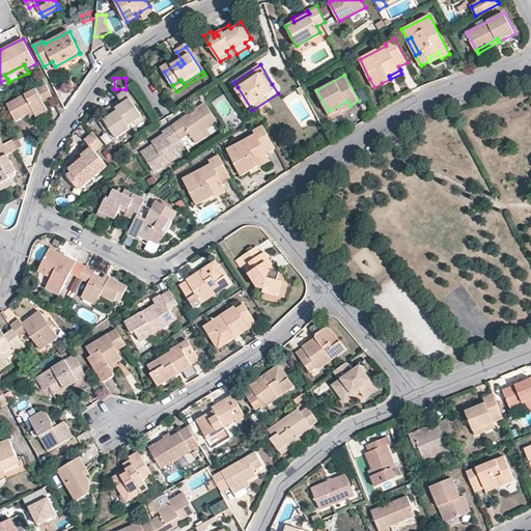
[(16,120),(29,113),(34,111),(35,114),(36,116),(48,111),(48,109),(44,102),(54,98),(47,83),(6,104),(16,120)]
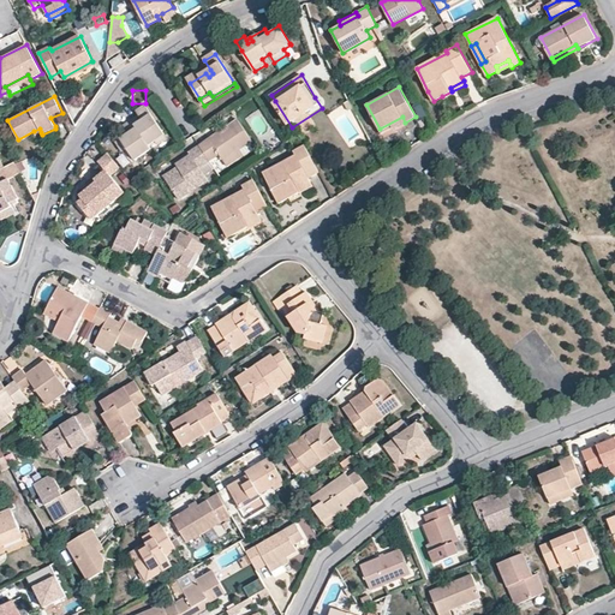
[(133,160),(151,149),(149,145),(165,135),(147,107),(138,112),(141,115),(126,125),(131,132),(117,142),(123,151),(127,149),(133,160)]
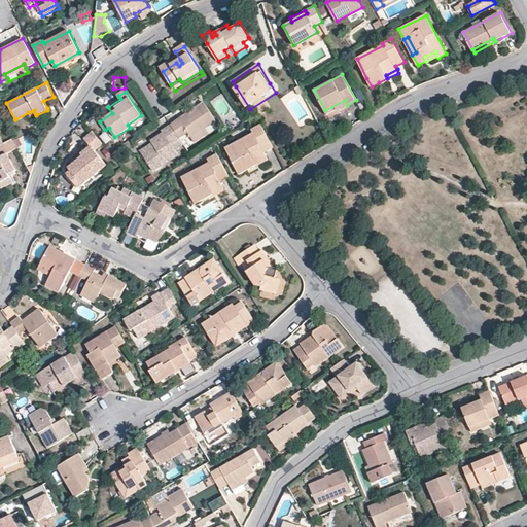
[(347,105),(345,100),(325,110),(328,114),(347,105)]
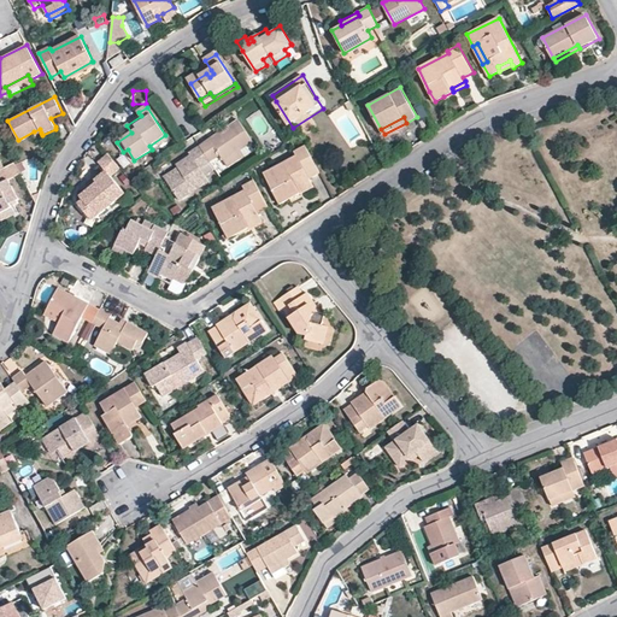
[(221,156),(224,162),(241,151),(252,144),(239,122),(200,147),(211,163),(221,156)]
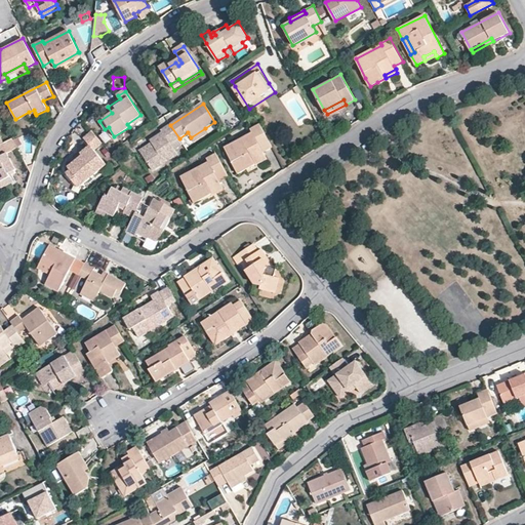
[(143,118),(140,115),(127,124),(129,127),(143,118)]
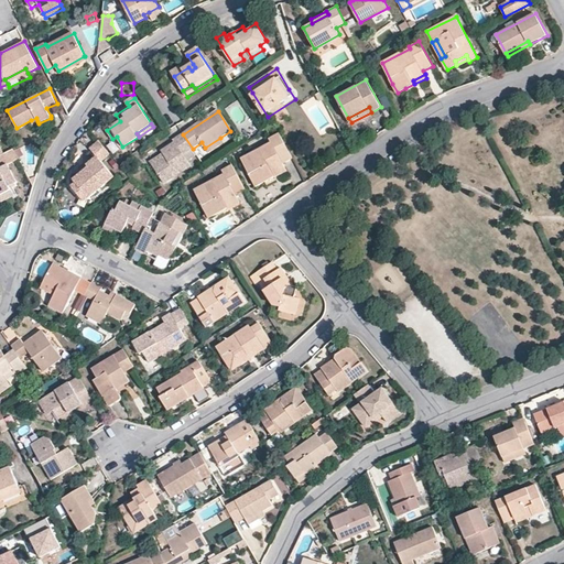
[(275,177),(273,174),(285,166),(284,163),(293,159),(280,133),(271,139),(272,143),(243,160),(258,186),(267,183),(275,177)]
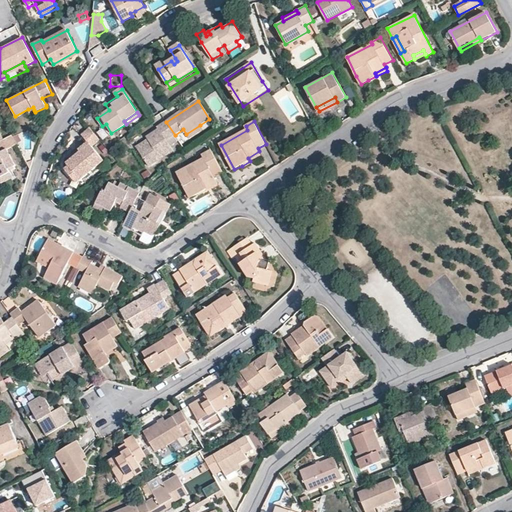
[(147,138),(148,140),(151,143),(139,151),(149,166),(173,150),(170,146),(166,140),(175,135),(166,122),(158,128),(159,130),(147,138)]
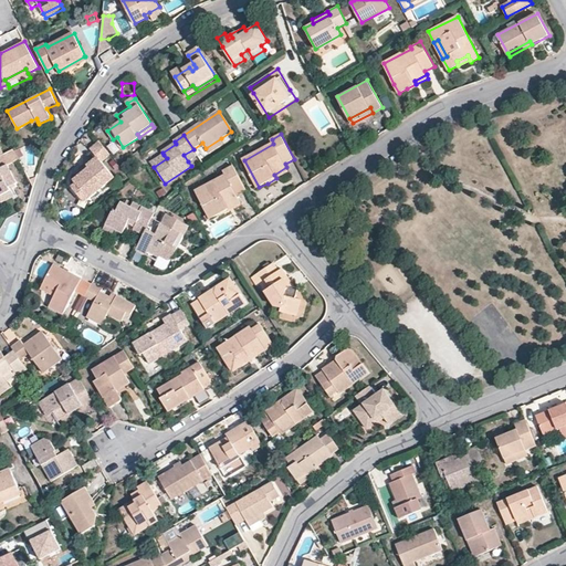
[(206,148),(209,153),(223,142),(221,138),(206,148)]
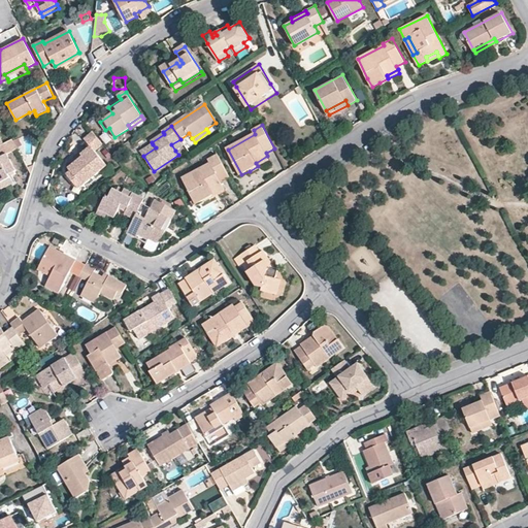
[(92,147),(90,150),(69,167),(72,171),(84,185),(106,165),(95,151),(102,143),(92,131),(84,138),(86,141),(92,147)]
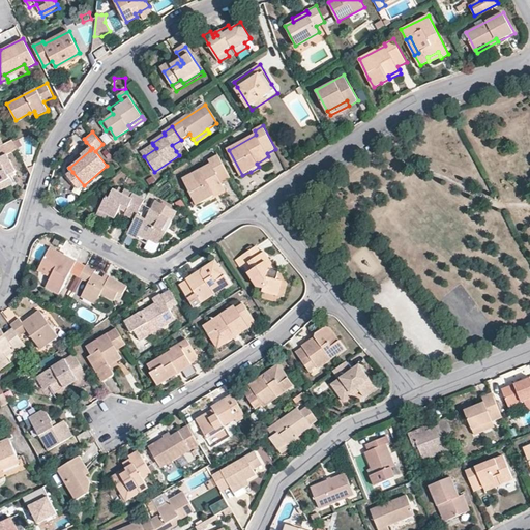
[(184,145),(181,140),(172,145),(176,151),(184,145)]
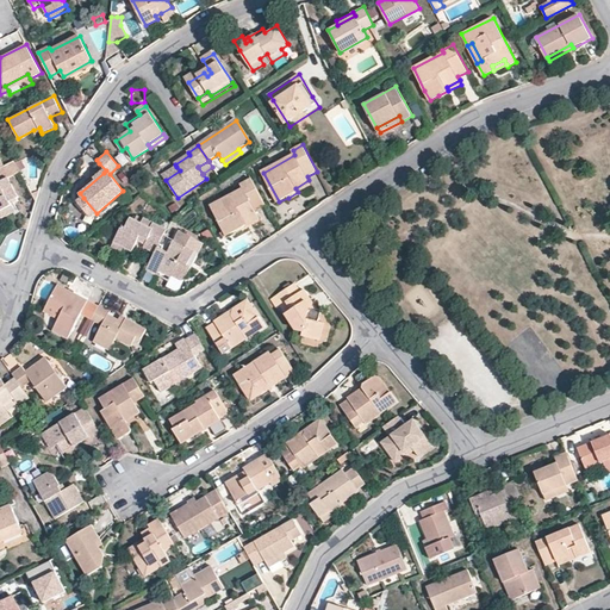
[(0,213),(1,216),(16,207),(14,203),(18,200),(17,198),(18,197),(12,186),(8,178),(10,178),(4,167),(0,168),(0,213)]
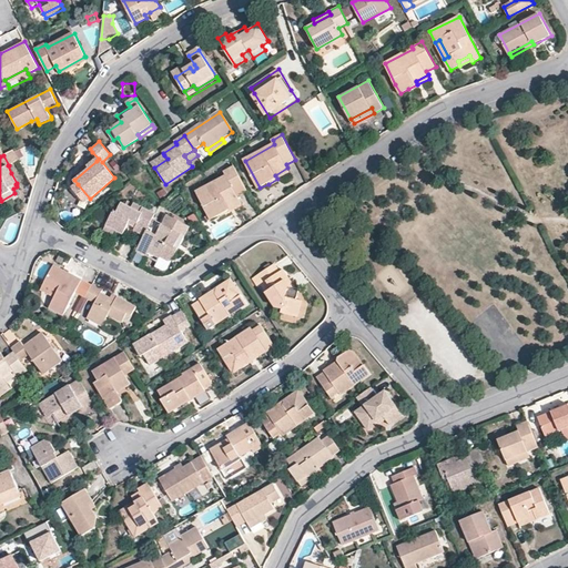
[(168,159),(164,155),(152,164),(154,168),(168,159)]
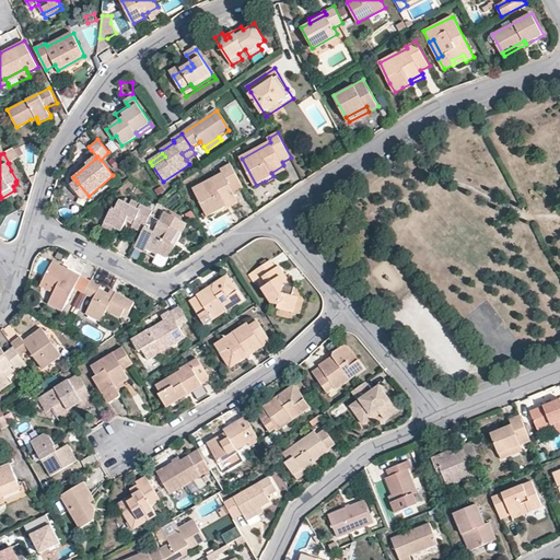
[(271,173),(273,176),(286,170),(283,165),(271,173)]
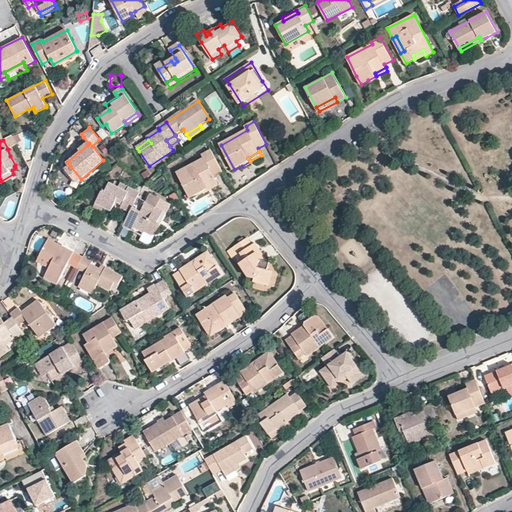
[(204,158),(206,162),(179,176),(193,202),(201,198),(210,193),(209,190),(219,185),(215,177),(224,173),(213,153),(204,158)]
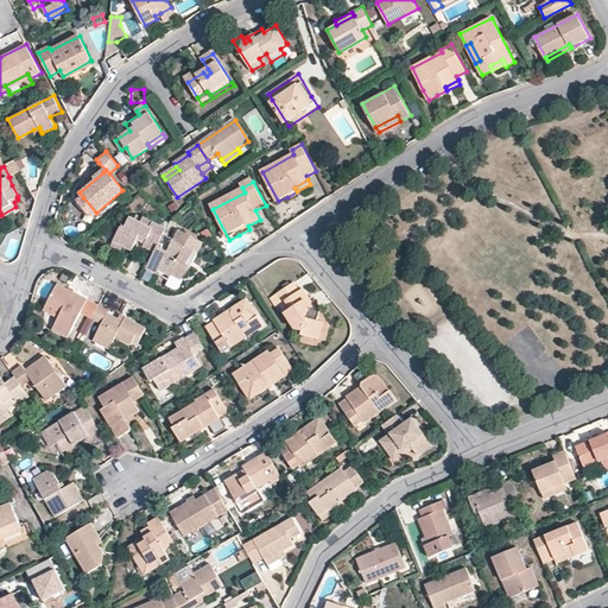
[(92,216),(96,213),(83,197),(80,201),(92,216)]
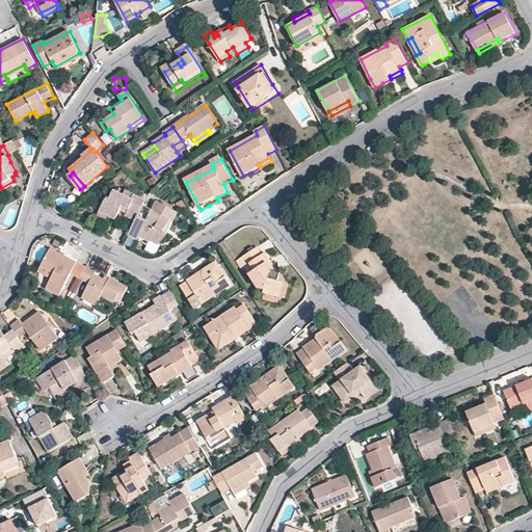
[(115,219),(121,210),(123,206),(129,210),(127,214),(126,216),(135,220),(138,216),(147,201),(126,190),(124,193),(114,189),(110,197),(107,196),(100,211),(107,215),(115,219)]
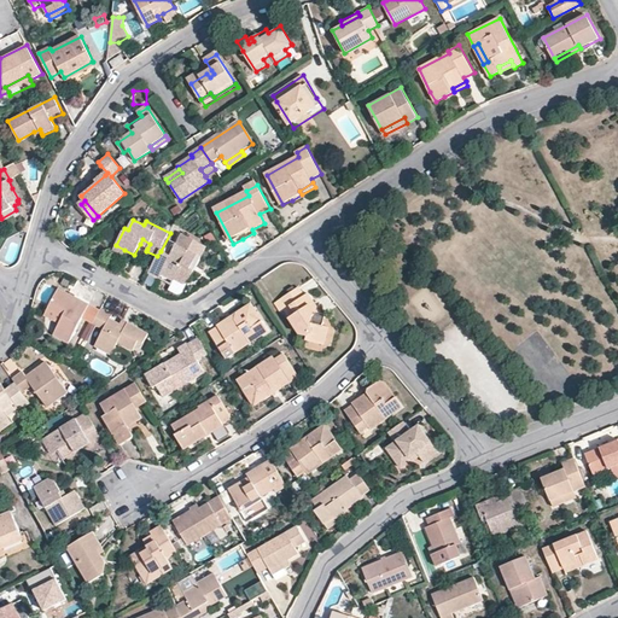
[(266,227),(264,223),(252,229),(254,233),(266,227)]
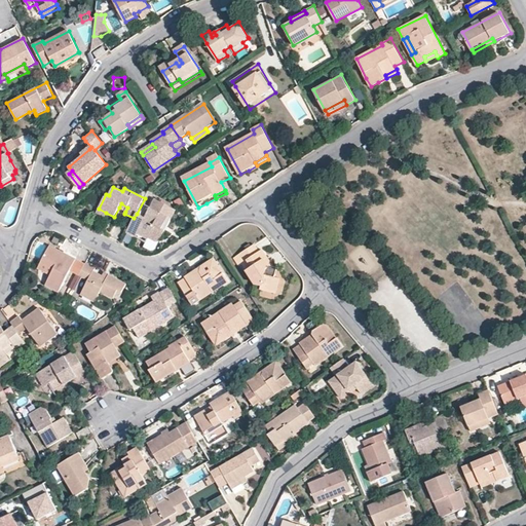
[(177,212),(156,200),(146,219),(137,214),(134,218),(126,232),(137,238),(139,235),(148,240),(152,233),(162,239),(166,231),(163,229),(168,220),(172,222),(177,212)]
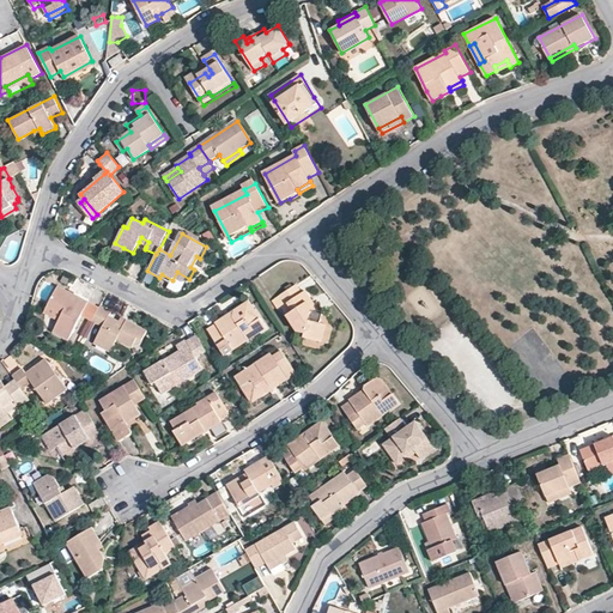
[(286,304),(289,303),(293,311),(287,315),(298,331),(305,332),(304,338),(321,343),(326,323),(321,322),(323,311),(316,309),(311,308),(308,303),(311,301),(307,292),(303,293),(296,284),(280,295),(286,304)]
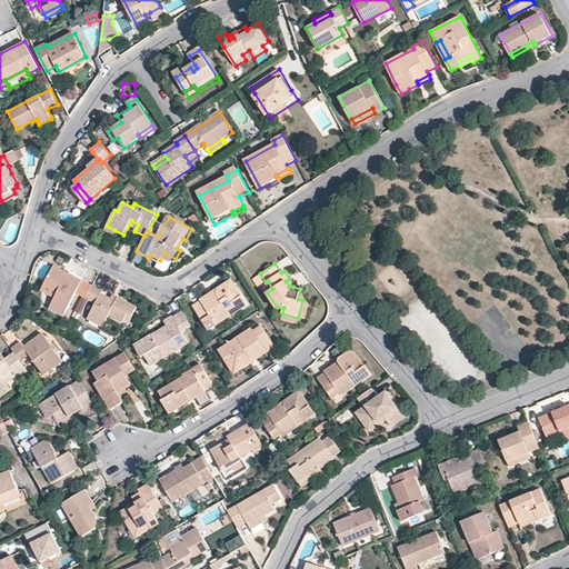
[(45,285),(59,291),(56,298),(50,308),(65,316),(77,292),(82,281),(56,266),(45,285)]
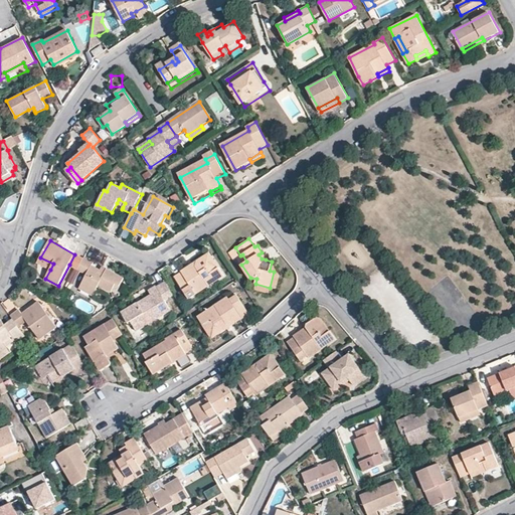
[(209,253),(196,263),(196,268),(191,271),(186,269),(181,272),(182,274),(176,278),(188,297),(194,293),(196,295),(224,277),(209,253)]
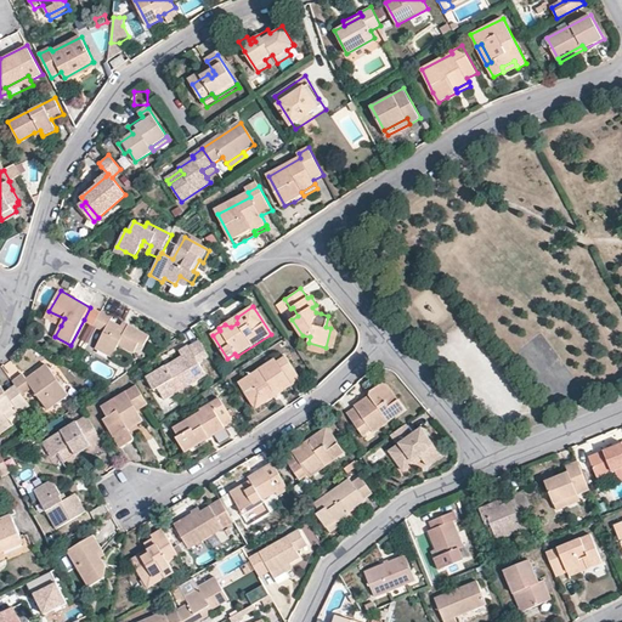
[(94,324),(101,312),(90,307),(84,320),(94,324)]
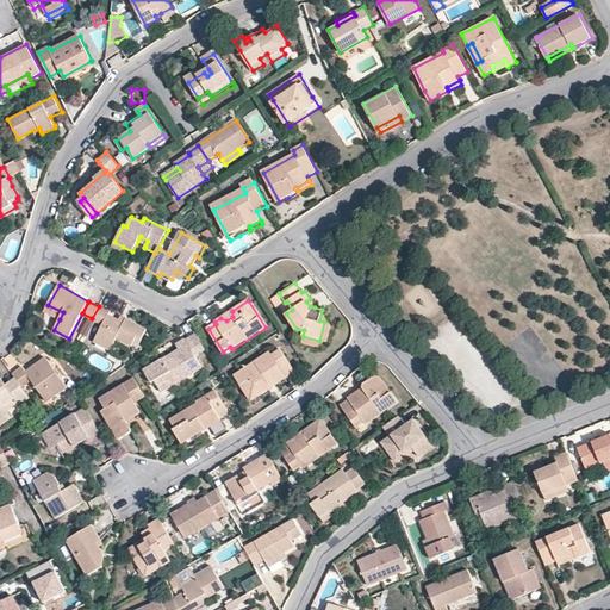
[(60,319),(63,312),(48,305),(45,311),(60,319)]
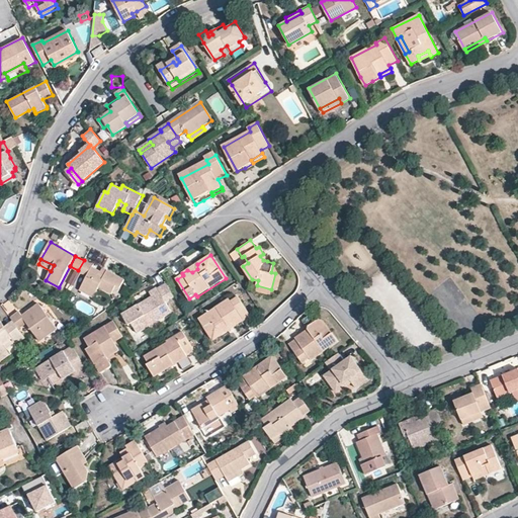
[(78,271),(87,277),(81,287),(94,295),(98,288),(110,295),(115,287),(119,289),(123,281),(107,272),(105,275),(100,272),(92,268),(93,265),(84,259),(84,260),(78,270),(78,271)]
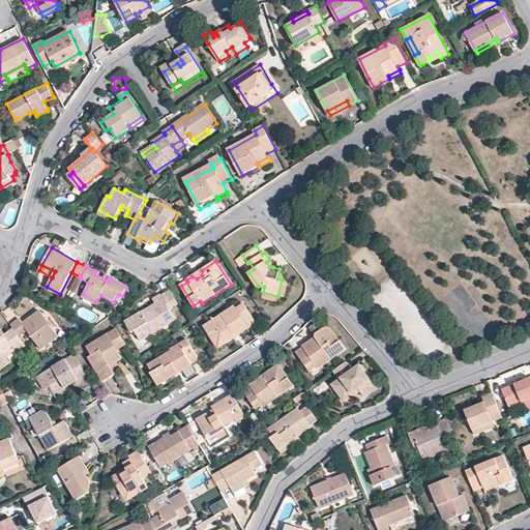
[(192,276),(197,278),(202,275),(202,270),(192,276)]
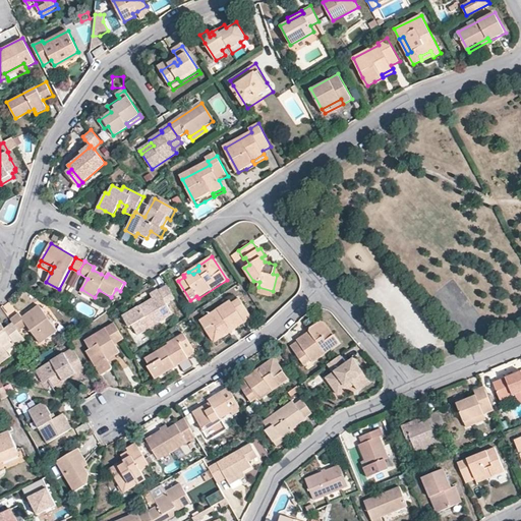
[(154,297),(155,300),(142,308),(141,306),(123,317),(129,327),(132,325),(136,332),(145,327),(147,330),(159,322),(172,312),(168,305),(176,300),(169,287),(160,292),(158,288),(151,292),(154,297)]
